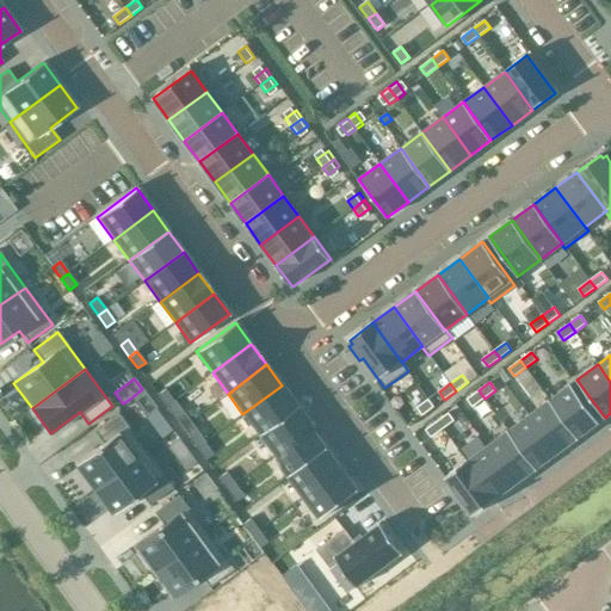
[(599,423),(572,384),(550,400),(578,438),(599,423)]
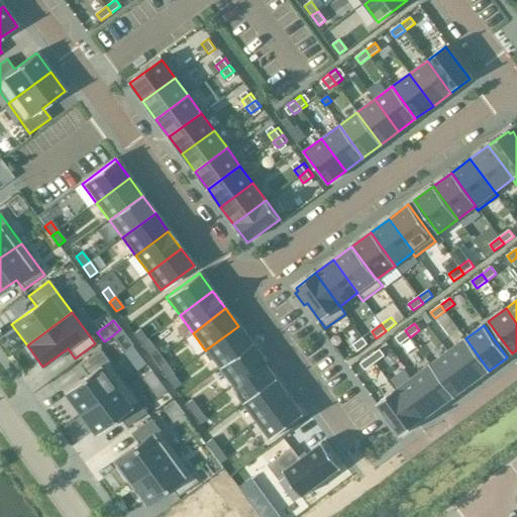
[(238,326),(205,350),(218,368),(251,343),(238,326)]
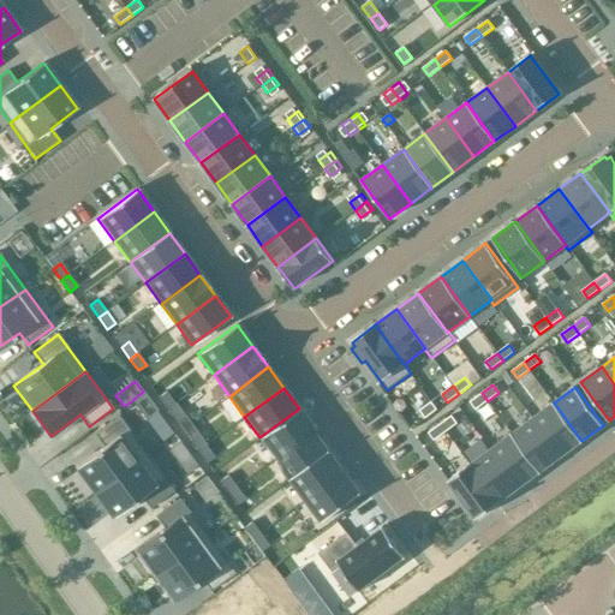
[(157,412),(143,392),(131,401),(145,421),(157,412)]
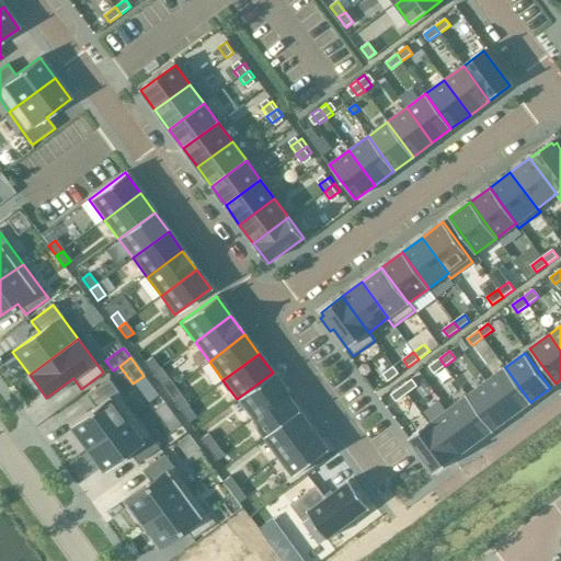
[(151,357),(144,363),(152,374),(159,368),(151,357)]
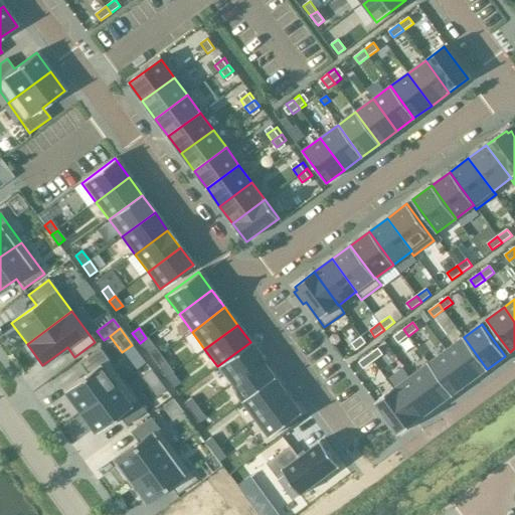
[(398,343),(408,336),(403,329),(393,336),(398,343)]
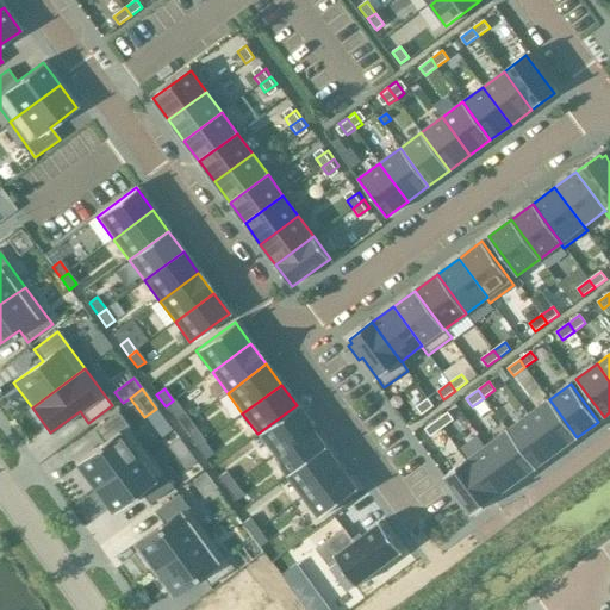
[(422,415),(434,406),(428,398),(416,408),(422,415)]
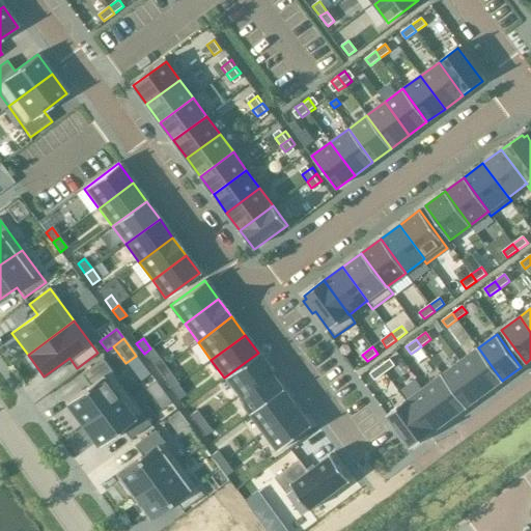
[(502,381),(478,347),(459,361),(484,394),(502,381)]
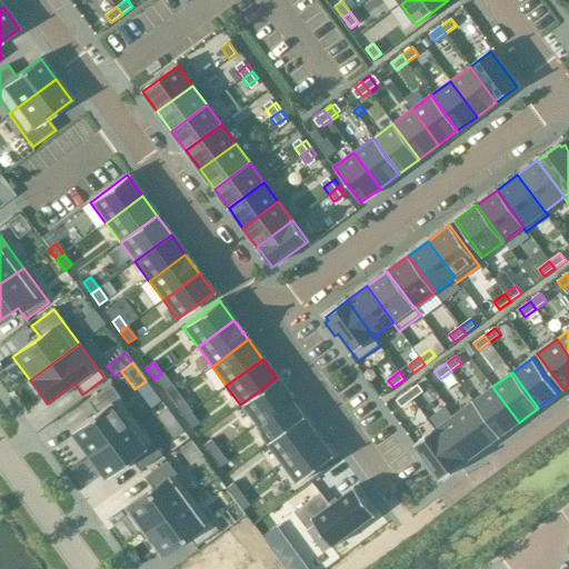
[(161,373),(155,379),(162,390),(170,385),(161,373)]
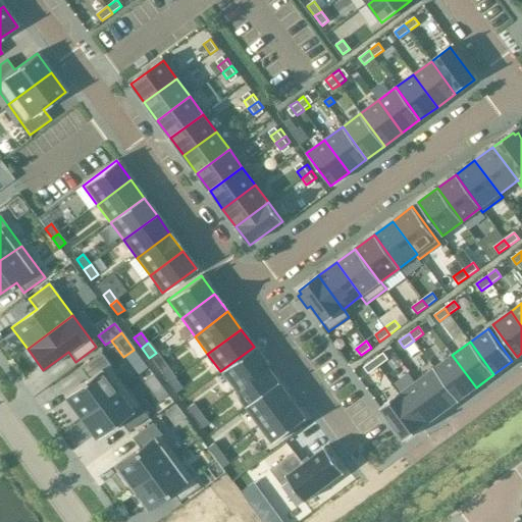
[(254,347),(220,371),(233,389),(267,365),(254,347)]
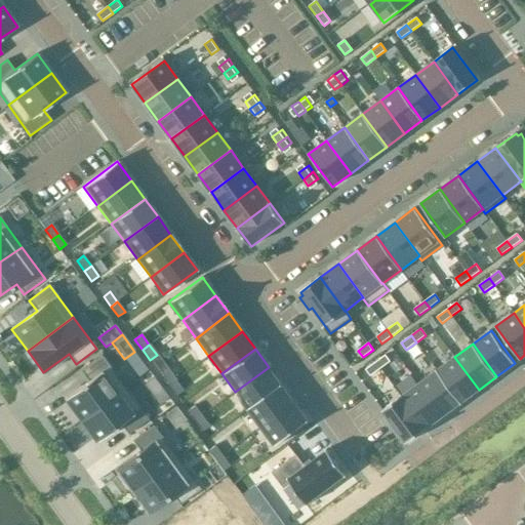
[(386,355),(375,362),(380,368),(390,361),(386,355)]
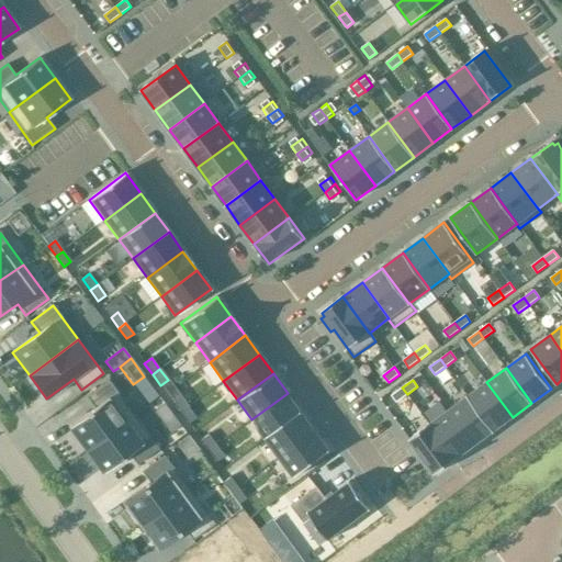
[(94,408),(68,427),(86,450),(134,415),(109,381),(87,397),(94,408)]
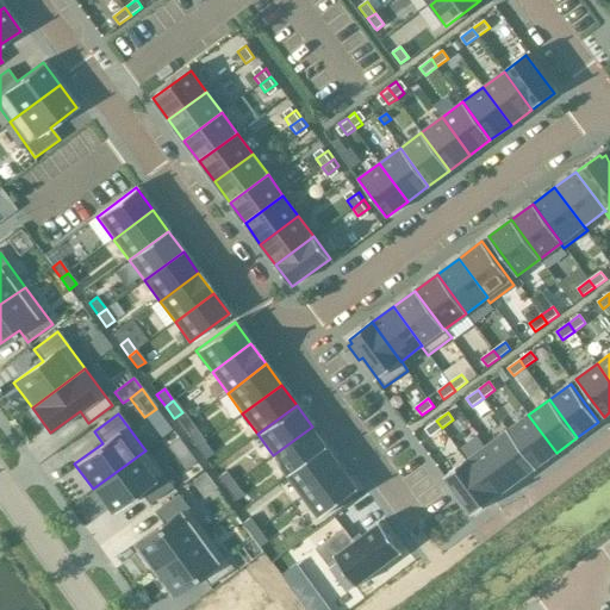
[(556,453),(528,415),(508,430),(535,468),(556,453)]
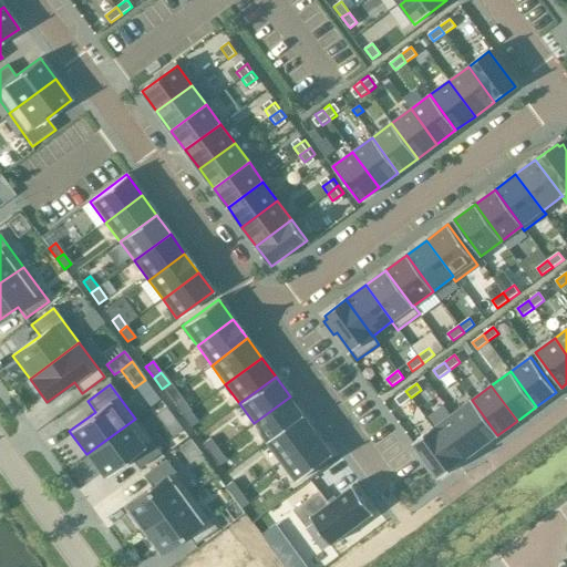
[(400,406),(411,398),(405,391),(394,399),(400,406)]
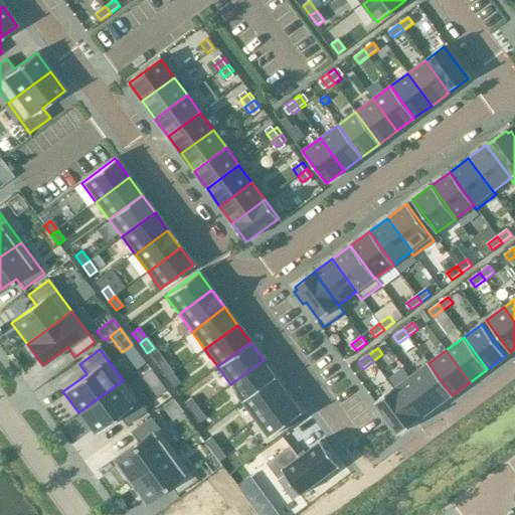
[(264,360),(230,384),(243,401),(277,377),(264,360)]
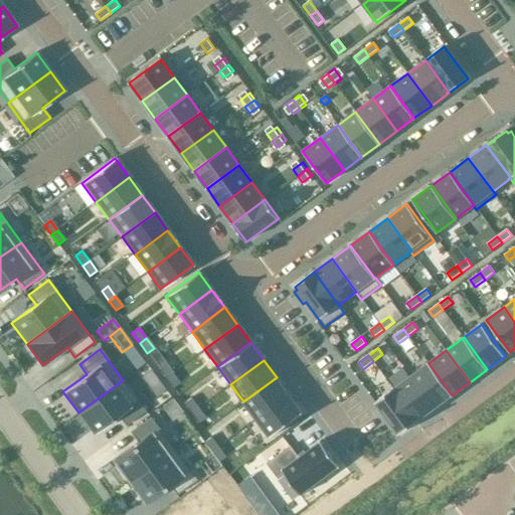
[(165,363),(158,368),(166,378),(172,373),(165,363)]
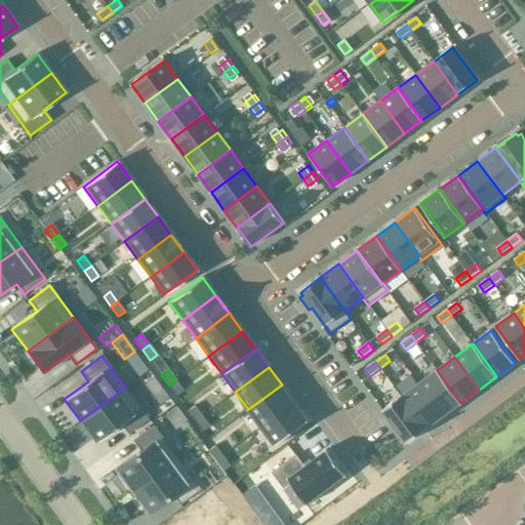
[(460,403),(437,370),(418,384),(443,416),(460,403)]
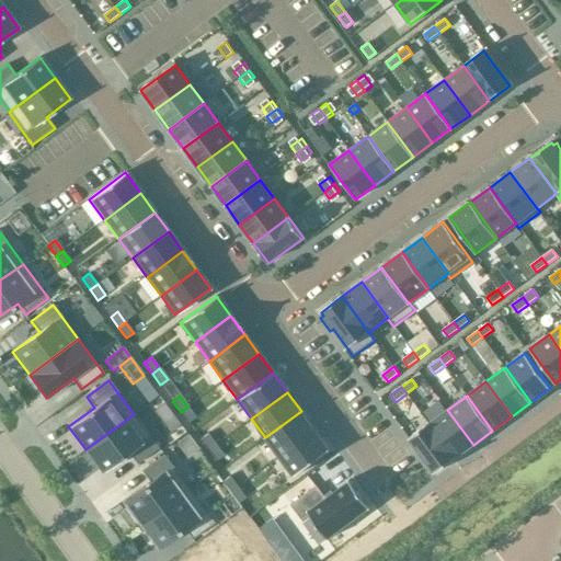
[(187,407),(181,412),(189,422),(195,418),(187,407)]
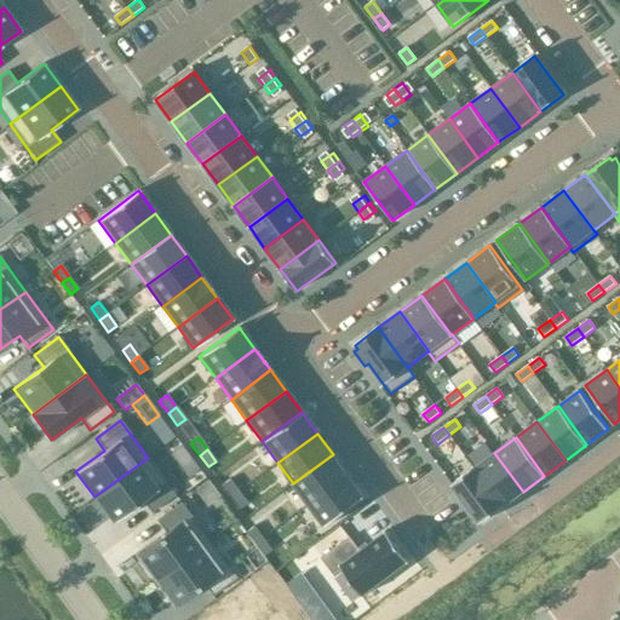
[(523,492),(494,453),(471,469),(500,507),(523,492)]
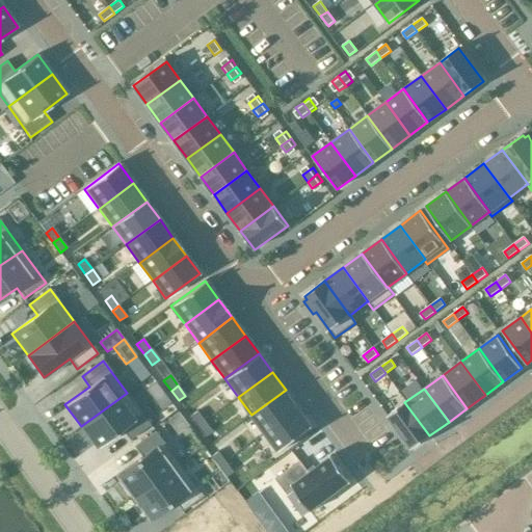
[(286,390),(251,415),(265,433),(298,407),(286,390)]
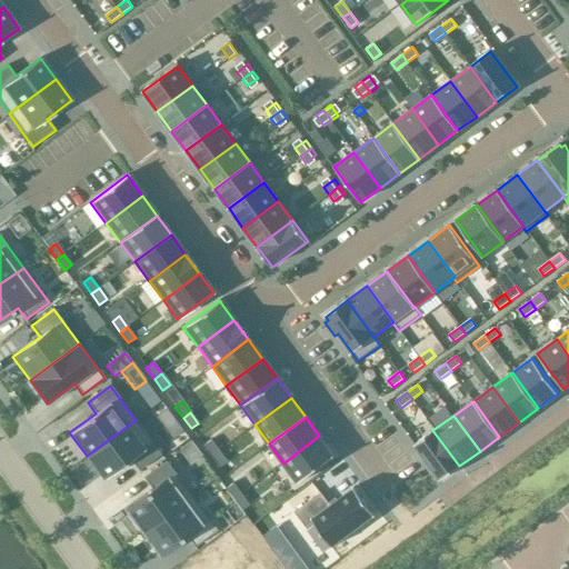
[(136,420),(87,456),(103,480),(130,460),(139,471),(161,455),(136,420)]
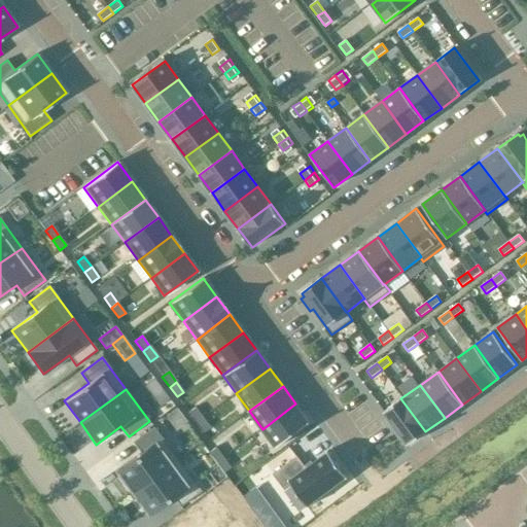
[(164,391),(153,398),(160,407),(170,399),(164,391)]
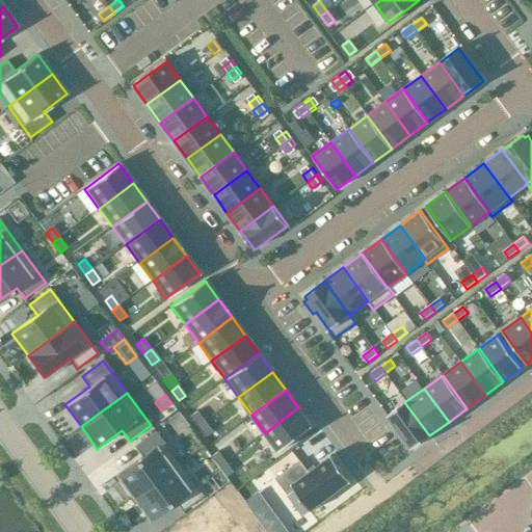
[(429,435),(404,402),(388,416),(411,449),(429,435)]
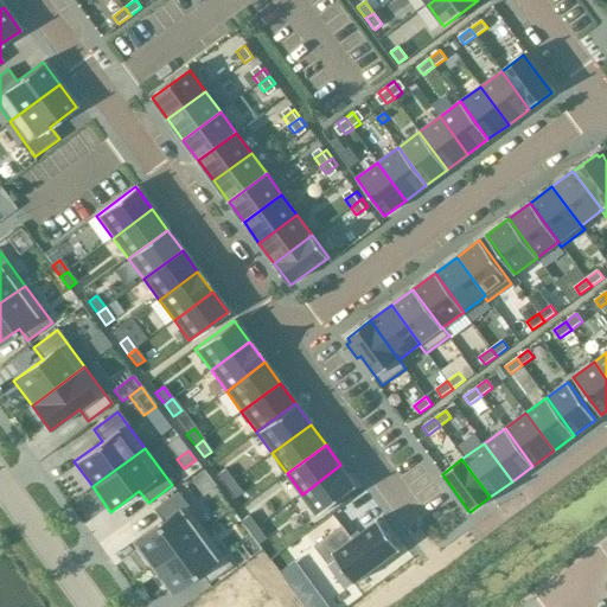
[(340,465),(302,494),(318,516),(357,487),(340,465)]
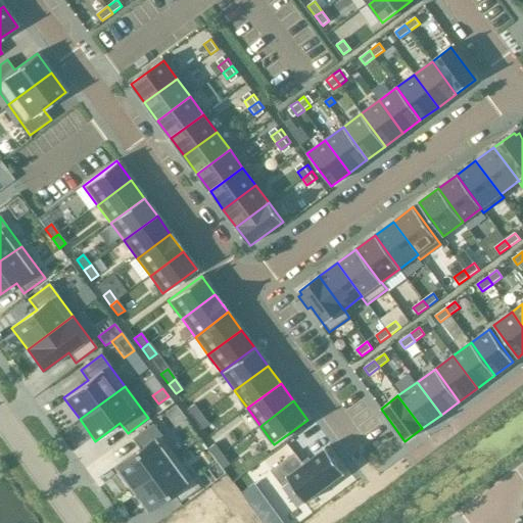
[(193,405),(187,410),(194,419),(201,415),(193,405)]
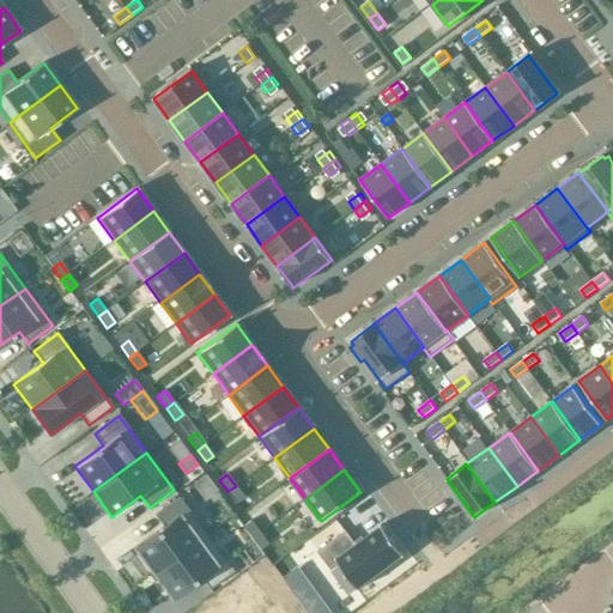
[(236,486),(228,491),(236,503),(244,497),(236,486)]
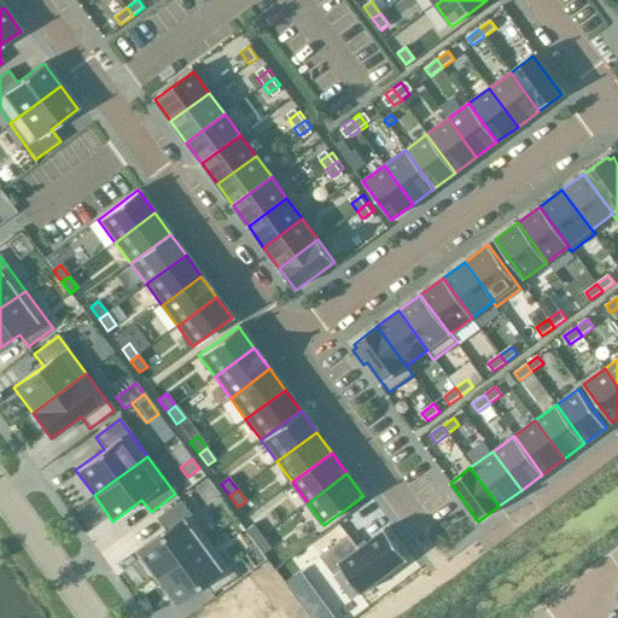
[(165,531),(136,553),(155,578),(208,538),(180,501),(156,519),(165,531)]
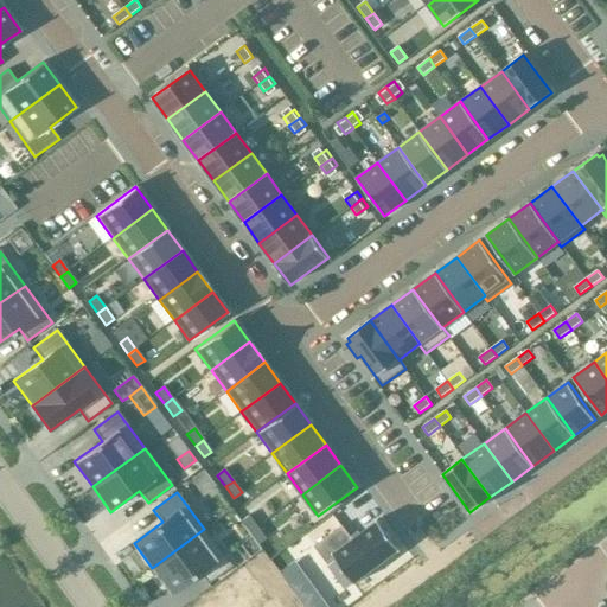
[(248,516),(241,522),(249,532),(257,528),(248,516)]
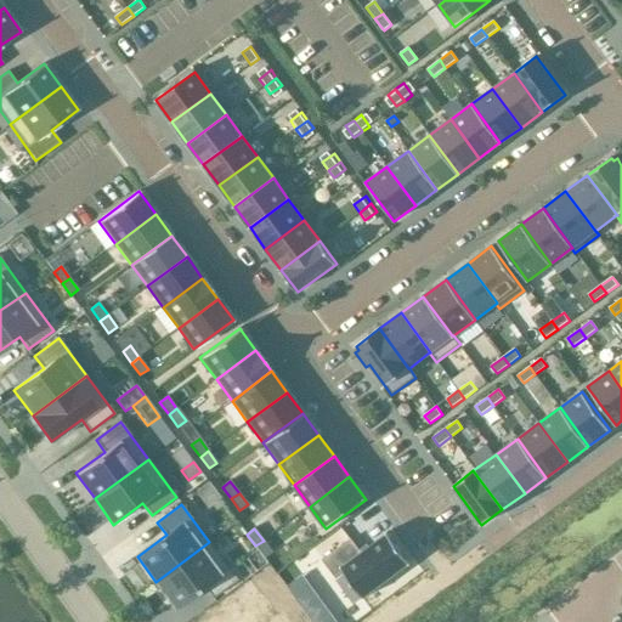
[(350,539),(323,560),(334,576),(343,570),(362,597),(410,561),(388,533),(361,554),(350,539)]
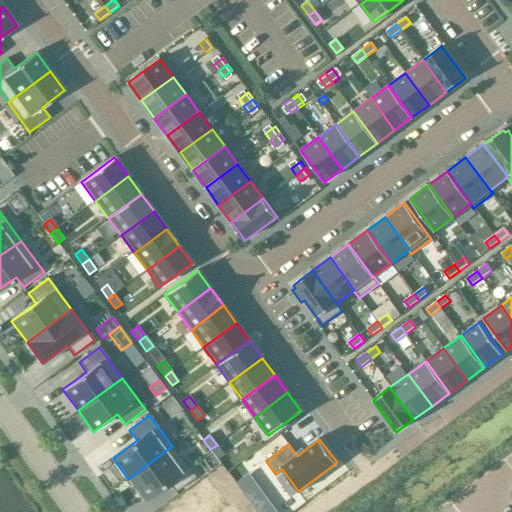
[(217,445),(210,449),(217,459),(224,454),(217,445)]
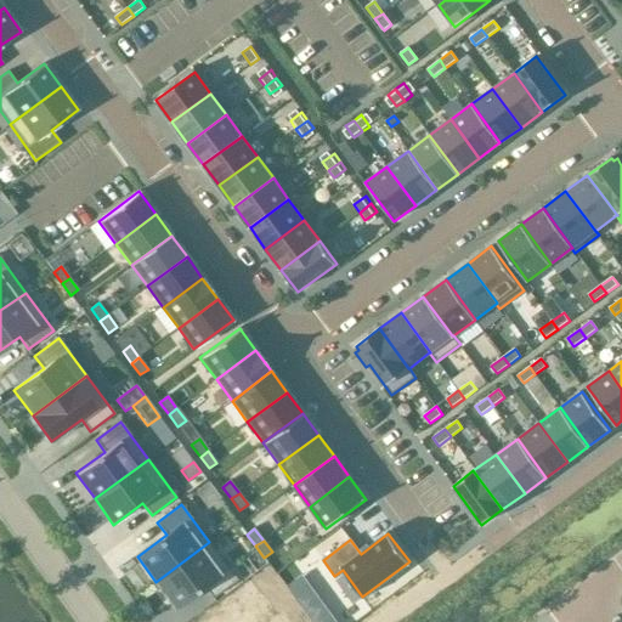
[(209,542),(156,582),(175,608),(204,586),(213,598),(237,580),(209,542)]
